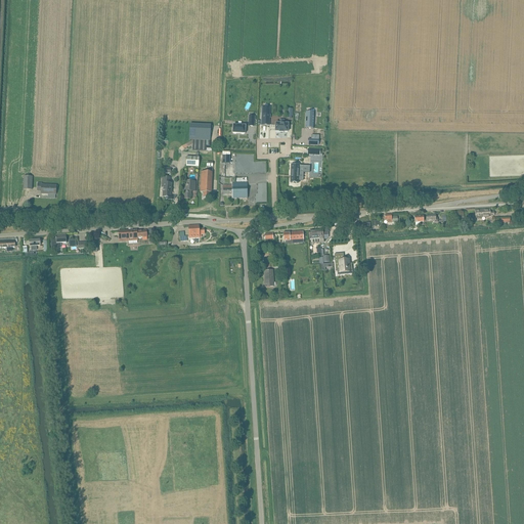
[(270,107),(262,107),(262,126),(269,126),(270,107)]
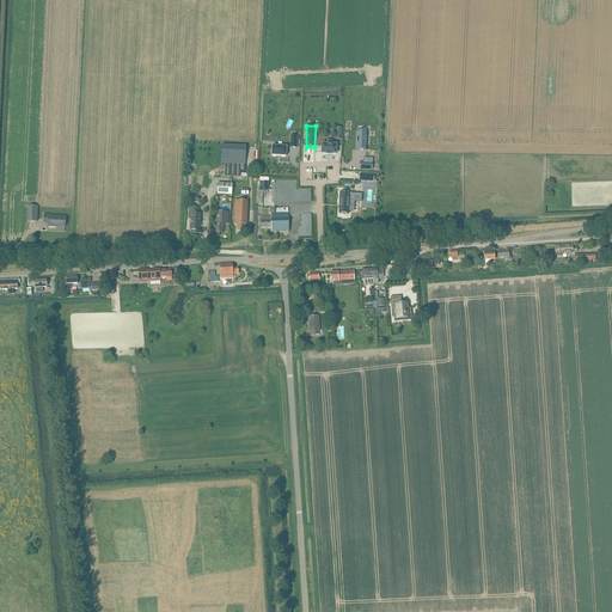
[(357,132),(356,151),(366,151),(366,132),(357,132)]
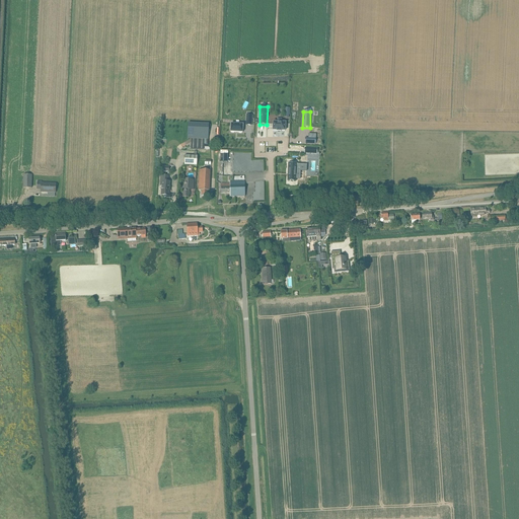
[(273,123),(273,131),(277,131),(277,132),(281,132),(281,131),(285,131),(285,129),(286,129),(286,126),(285,126),(285,123),(281,123),(281,120),(277,119),(277,123),(273,123)]
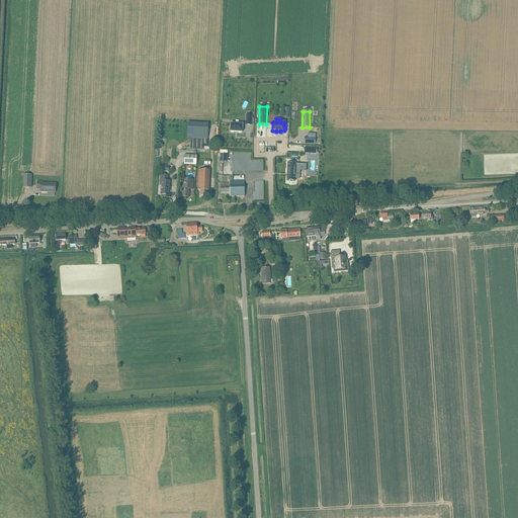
[(187,122),(187,139),(191,139),(190,149),(203,150),(203,145),(207,145),(208,123),(187,122)]
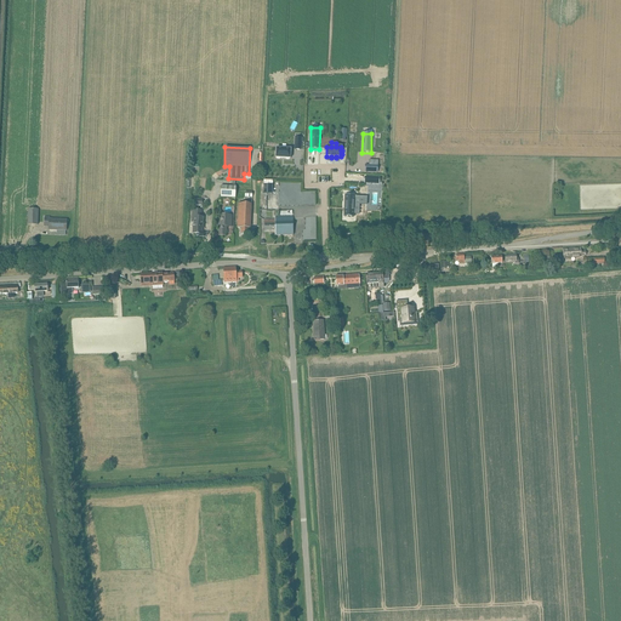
[(290,159),(291,149),(275,149),(275,159),(290,159)]
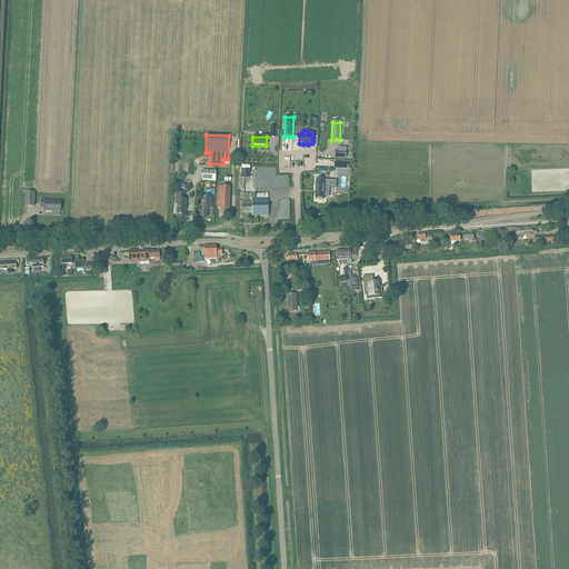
[(335,151),(333,158),(346,158),(347,148),(338,147),(338,151),(335,151)]
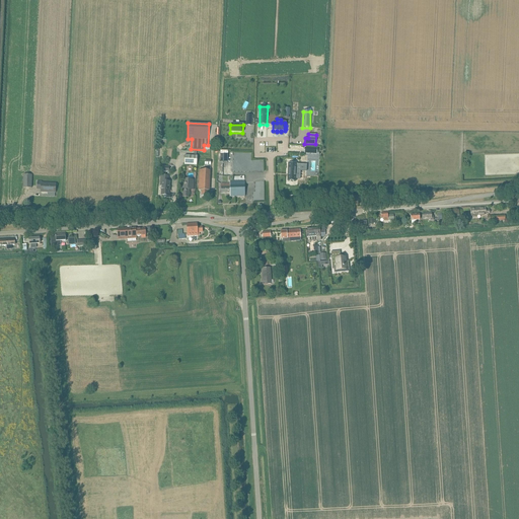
[(184,155),(184,165),(197,165),(197,156),(184,155)]
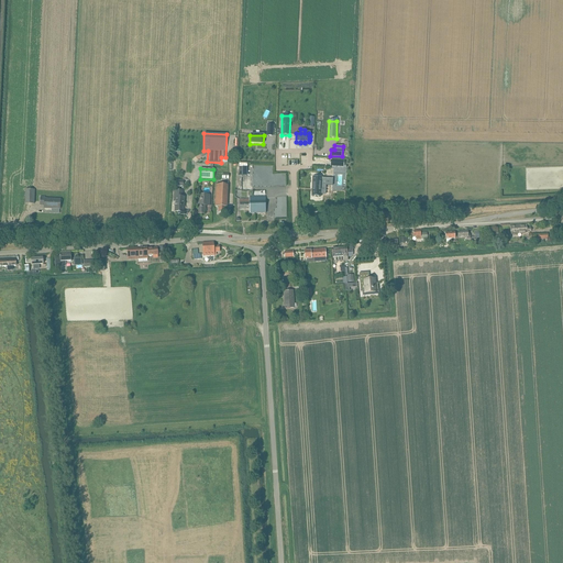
[(312,177),(311,197),(320,197),(321,194),(326,194),(326,186),(332,186),(332,179),(321,178),(318,177),(317,177),(312,177)]
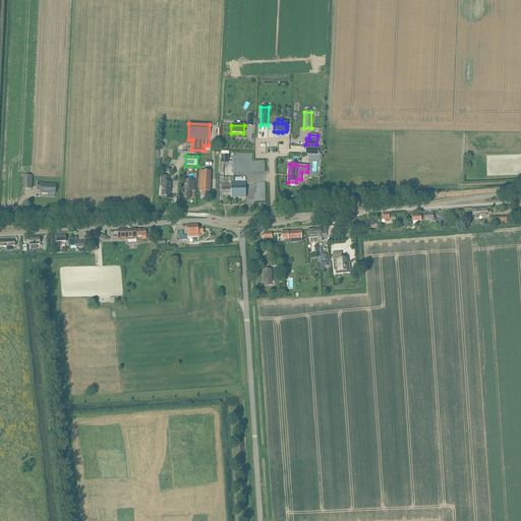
[(205,171),(199,171),(199,191),(201,191),(201,197),(209,197),(209,191),(211,191),(211,168),(205,168),(205,171)]
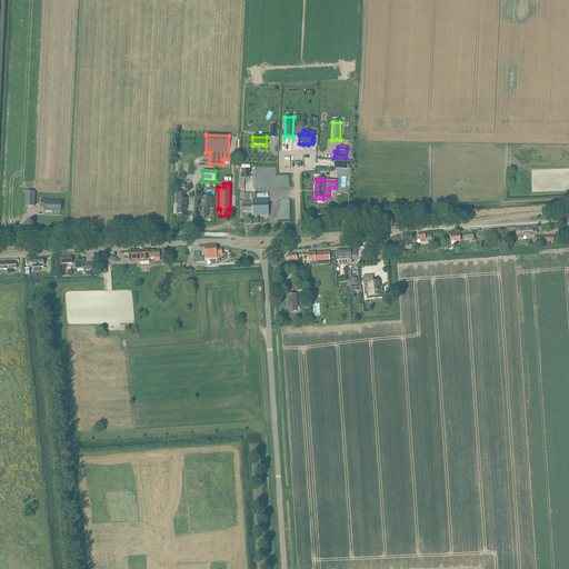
[(178,205),(177,215),(179,215),(180,216),(182,216),(183,215),(186,215),(186,209),(187,206),(186,206),(187,200),(185,199),(185,193),(183,193),(183,192),(177,191),(176,203),(178,205)]
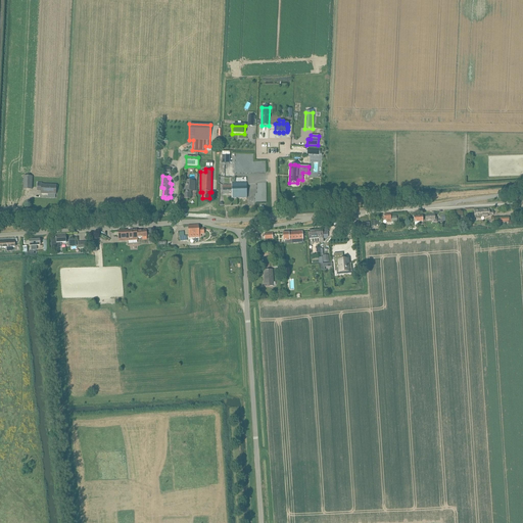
[(32,177),(24,177),(24,189),(32,189),(32,177)]
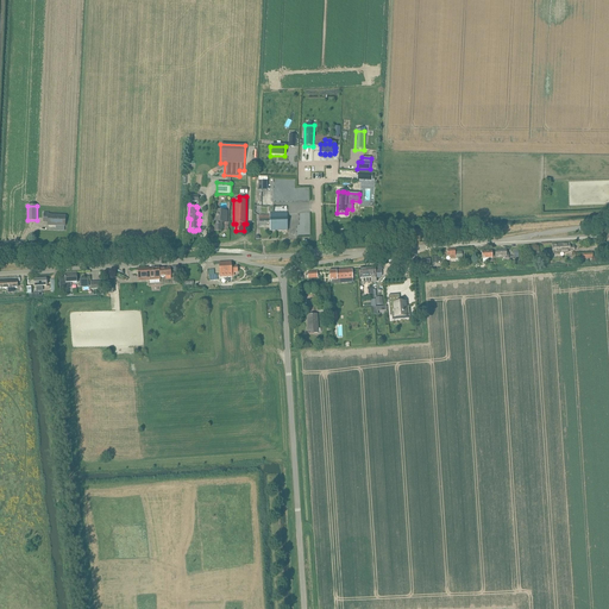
[(227,223),(227,212),(215,212),(214,231),(221,231),(221,227),(224,227),(224,223),(227,223)]
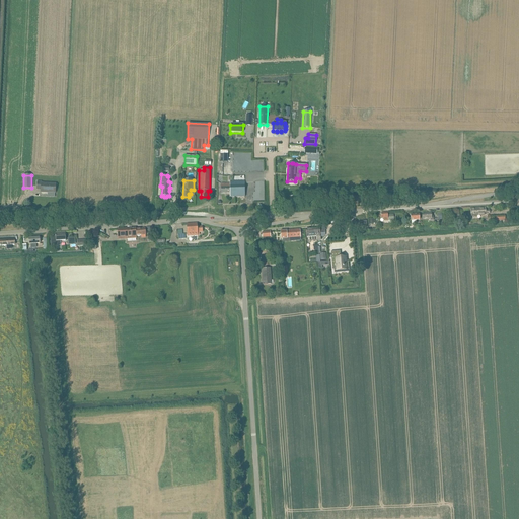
[(42,183),(42,181),(38,181),(36,190),(41,190),(41,193),(48,193),(47,197),(55,198),(55,193),(56,183),(42,183)]
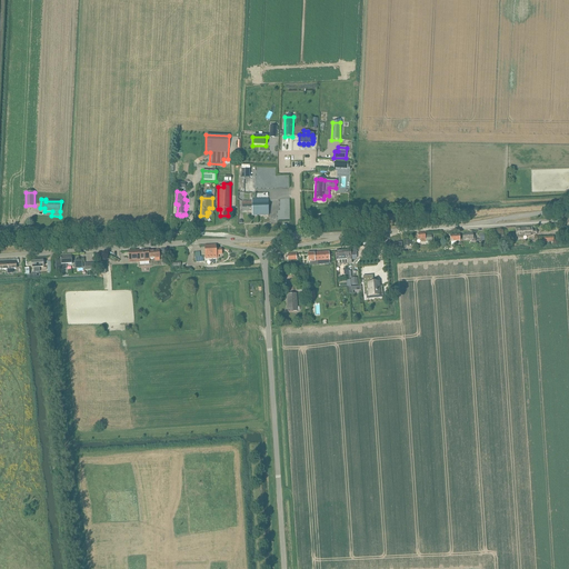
[(251,216),(268,216),(268,199),(251,199),(251,202),(242,202),(242,212),(251,212),(251,216)]
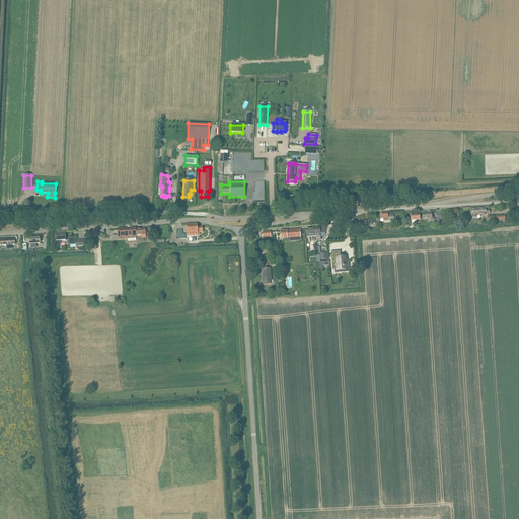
[(488,210),(486,210),(486,209),(470,210),(471,213),(470,213),(470,214),(471,214),(471,217),(476,216),(476,215),(486,214),(488,214),(488,210)]
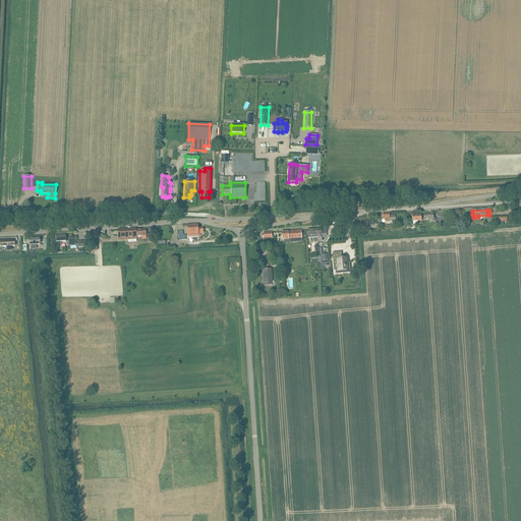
[(391,218),(389,218),(389,213),(383,214),(383,219),(385,219),(386,222),(395,221),(395,222),(398,222),(398,218),(395,218),(395,215),(391,216),(391,218)]
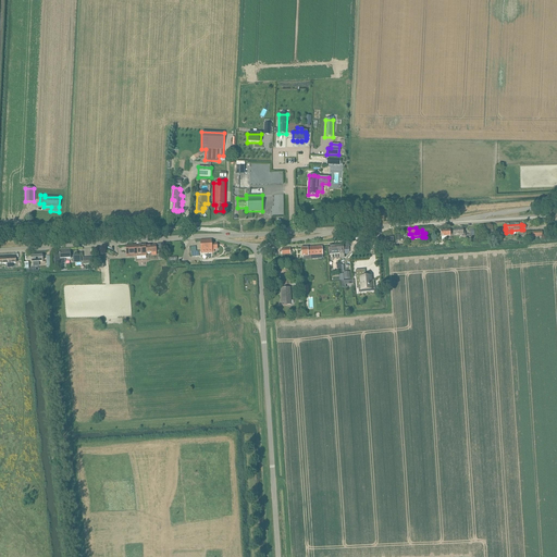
[(441,230),(442,240),(446,239),(446,236),(450,236),(449,230),(441,230)]
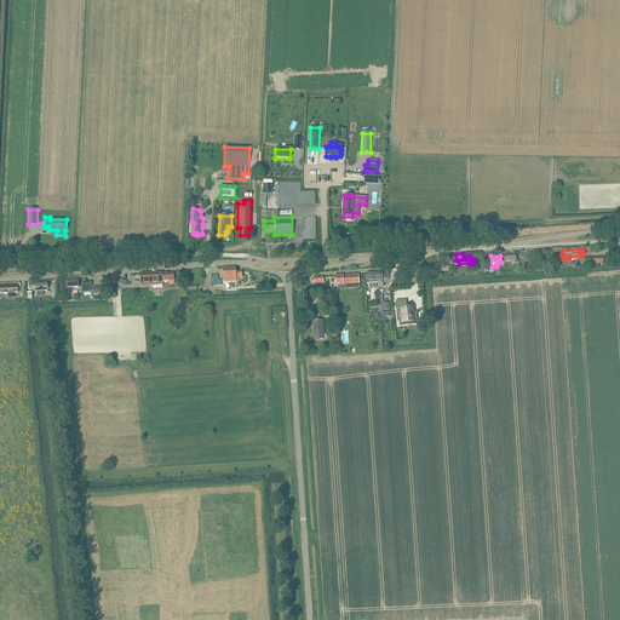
[(237,279),(241,279),(241,271),(234,271),(234,268),(224,269),(225,282),(236,282),(236,281),(237,281),(237,279)]
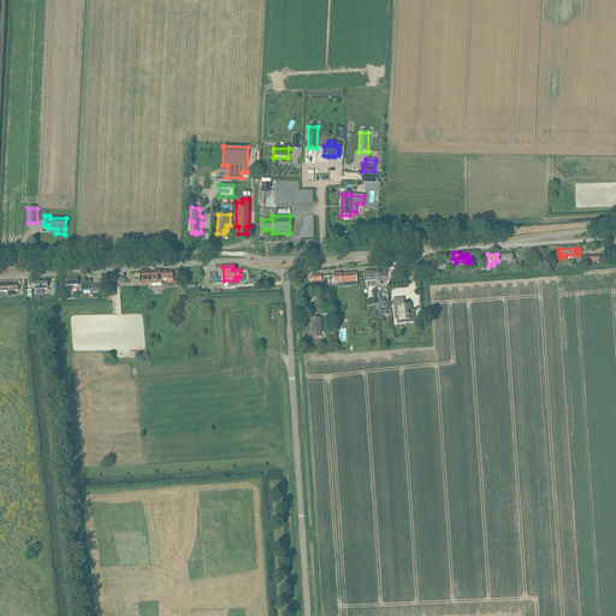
[(140,272),(140,284),(152,283),(152,284),(161,283),(161,280),(173,279),(172,271),(161,272),(161,271),(140,272)]
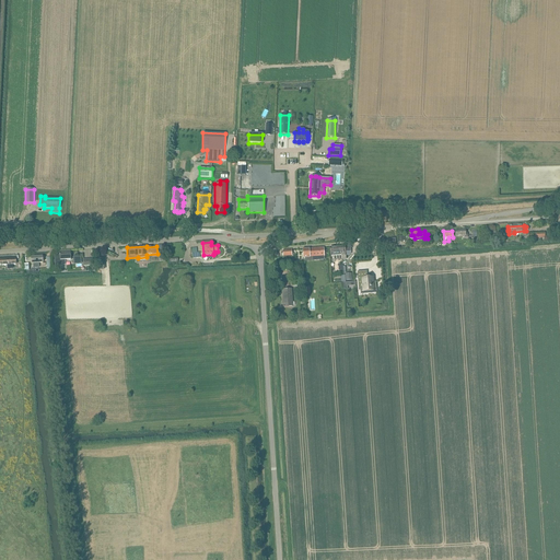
[(345,246),(329,247),(330,257),(333,257),(334,260),(335,260),(334,257),(336,256),(336,260),(337,260),(337,256),(338,256),(338,260),(339,260),(339,256),(340,256),(340,261),(346,260),(346,256),(346,253),(351,252),(350,246),(345,246)]
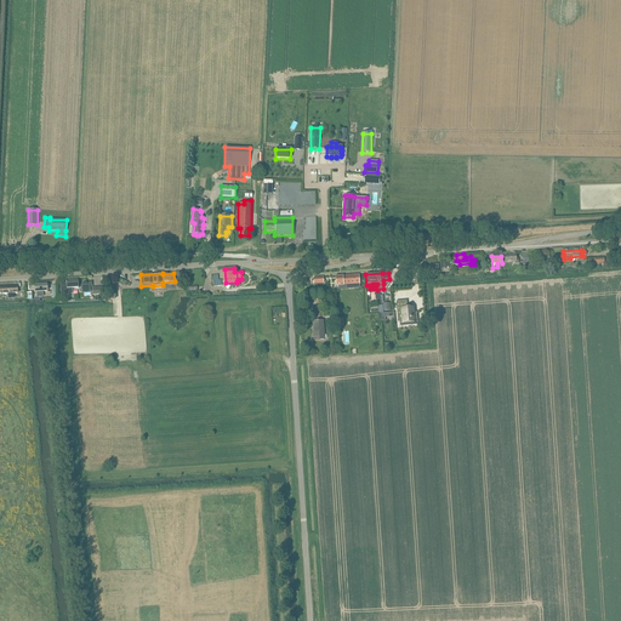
[(358,275),(336,277),(336,278),(337,286),(339,286),(359,285),(358,275)]
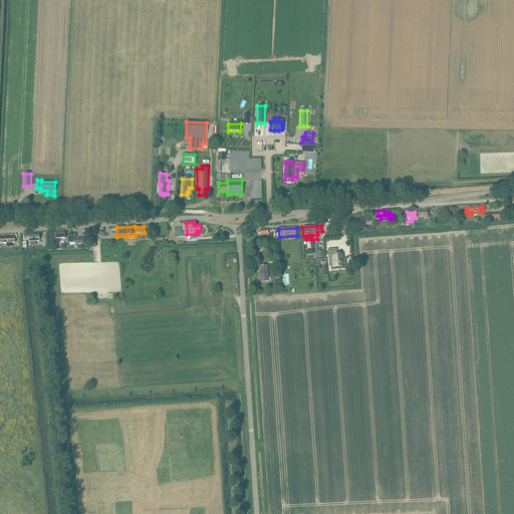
[(59,242),(58,239),(64,238),(64,230),(55,231),(55,234),(54,234),(50,235),(51,243),(59,242)]
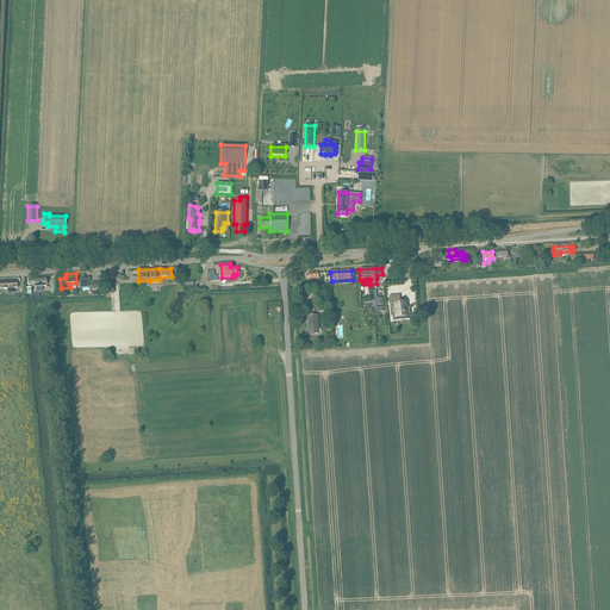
[(35,287),(36,287),(37,292),(43,291),(42,286),(47,286),(47,279),(35,280),(35,287)]
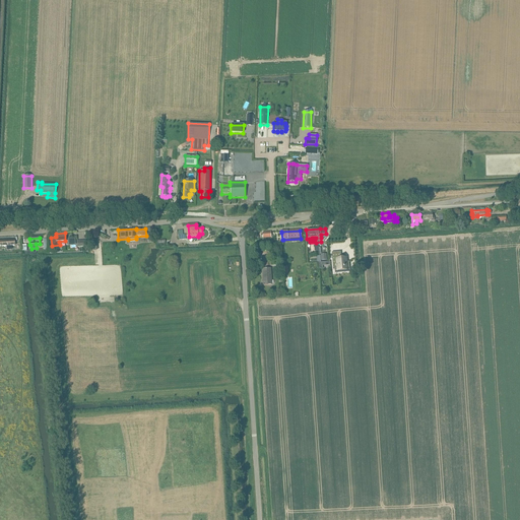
[(349,262),(346,262),(346,259),(341,259),(340,252),(331,253),(333,269),(334,269),(335,273),(349,272),(349,262)]
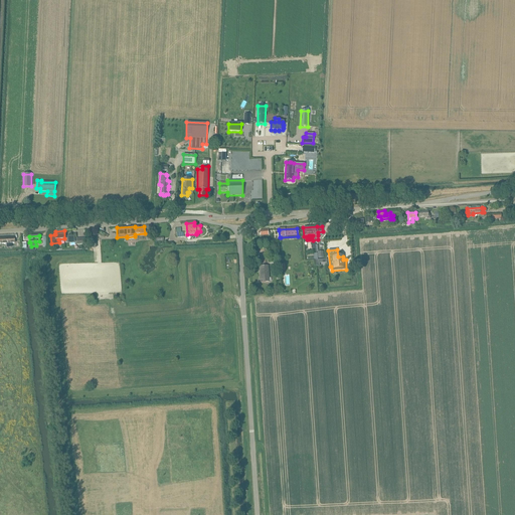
[(261,283),(269,282),(268,266),(260,267),(261,283)]
